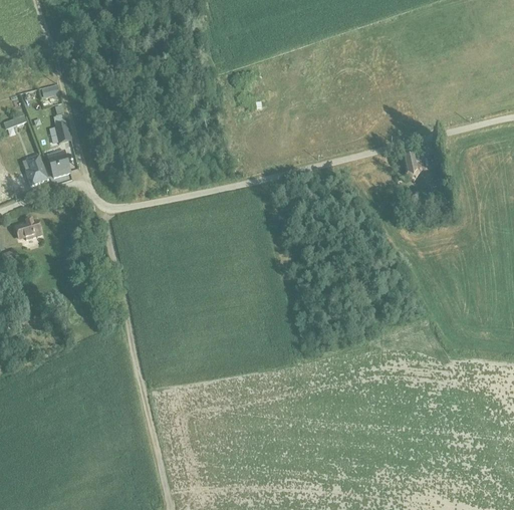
[(64,112),(53,114),(55,125),(54,125),(58,143),(71,140),(67,122),(66,122),(64,112)]
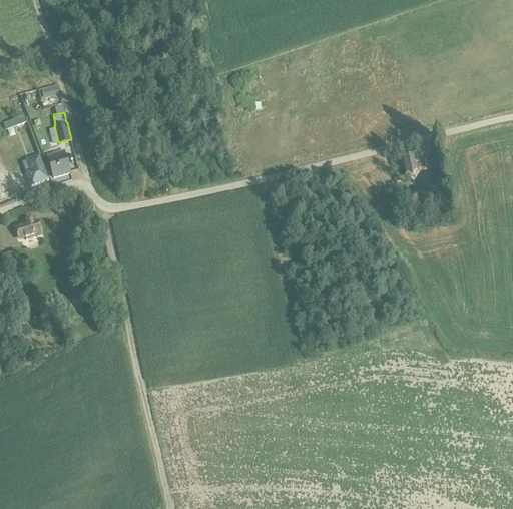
[(24,114),(3,122),(6,128),(26,120),(24,114)]
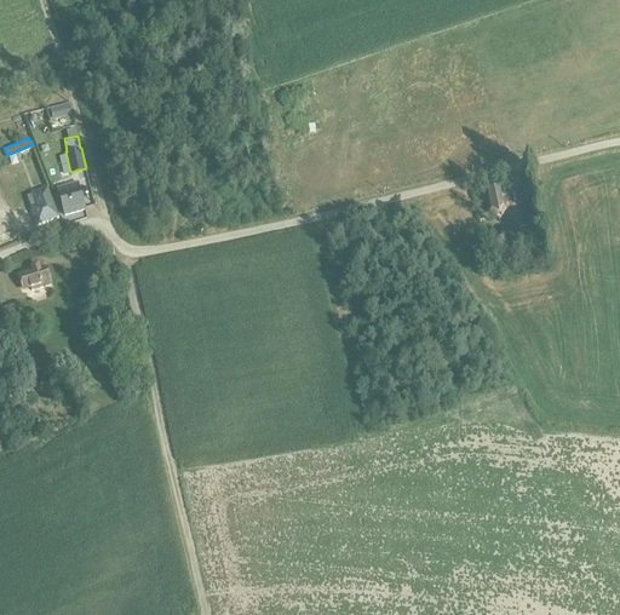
[(498,179),(486,182),(492,208),(489,212),(497,217),(499,212),(501,214),(506,207),(503,206),(498,179)]
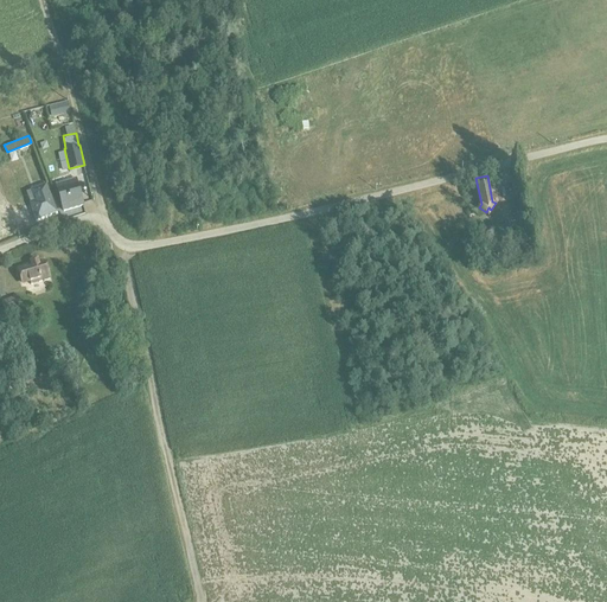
[(76,178),(57,183),(64,207),(83,203),(76,178)]
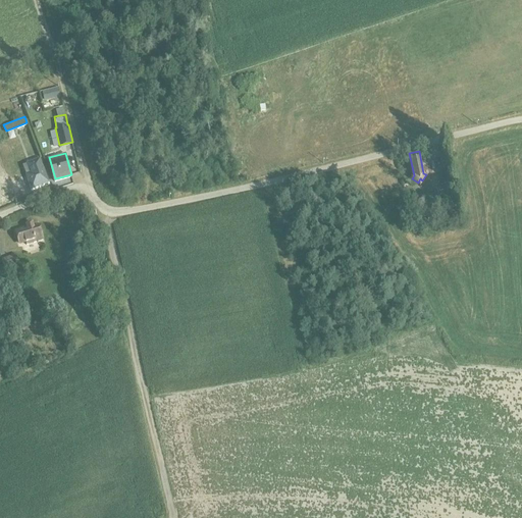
[(30,171),(25,172),(32,188),(49,180),(40,157),(27,162),(30,171)]
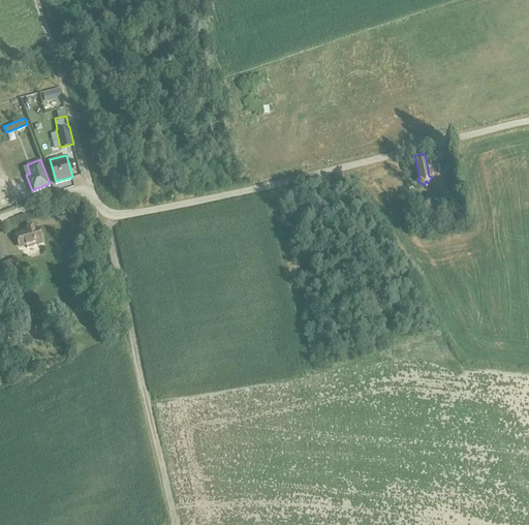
[(453,170),(446,172),(448,183),(456,181),(453,170)]
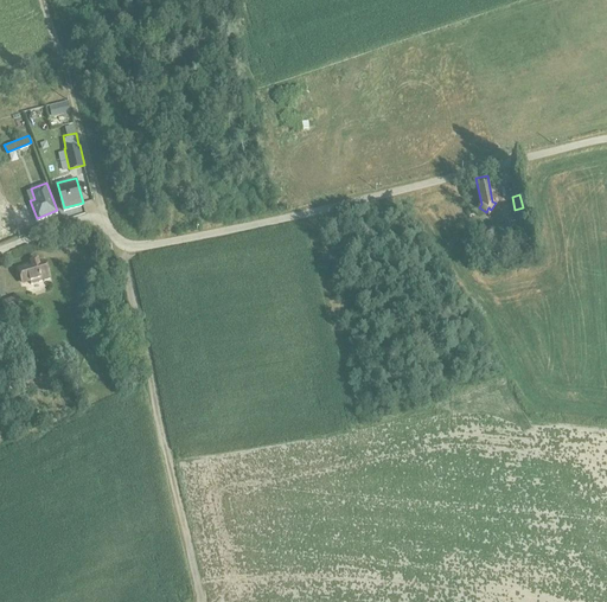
[(27,263),(18,267),(23,282),(31,280),(31,282),(51,276),(46,261),(39,262),(38,257),(26,261),(27,263)]
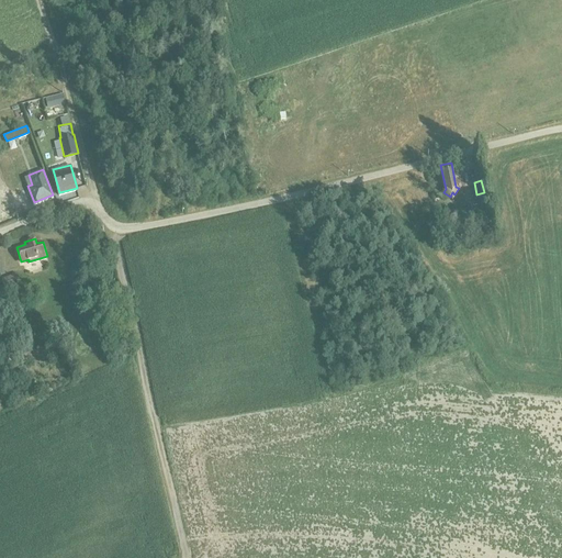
[(18,271),(2,278),(7,289),(22,282),(18,271)]
